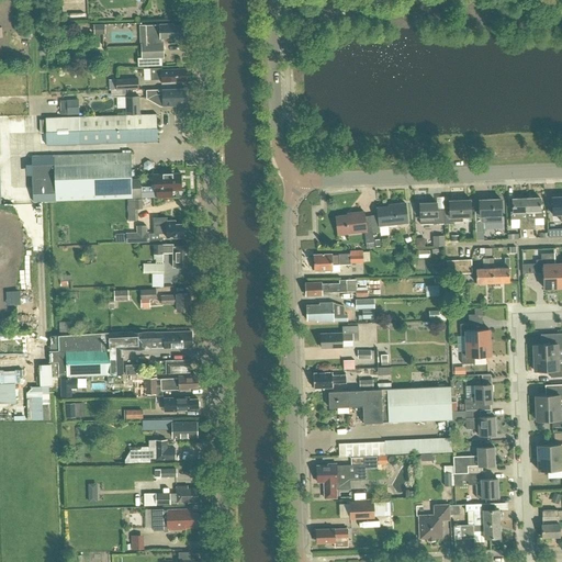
[(94,25),(94,34),(104,34),(103,24),(94,25)]
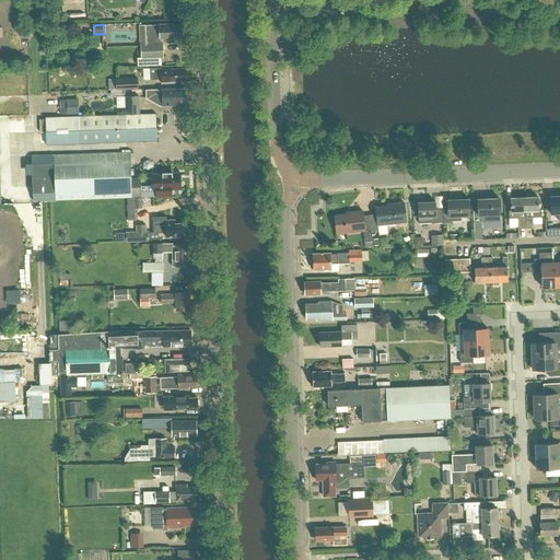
[(181,34),(183,32),(183,28),(181,26),(181,25),(172,25),(172,24),(159,24),(159,25),(146,25),(146,43),(139,43),(139,57),(136,57),(136,66),(160,65),(160,56),(161,56),(161,42),(159,42),(159,37),(172,37),(172,35),(181,35),(181,34)]
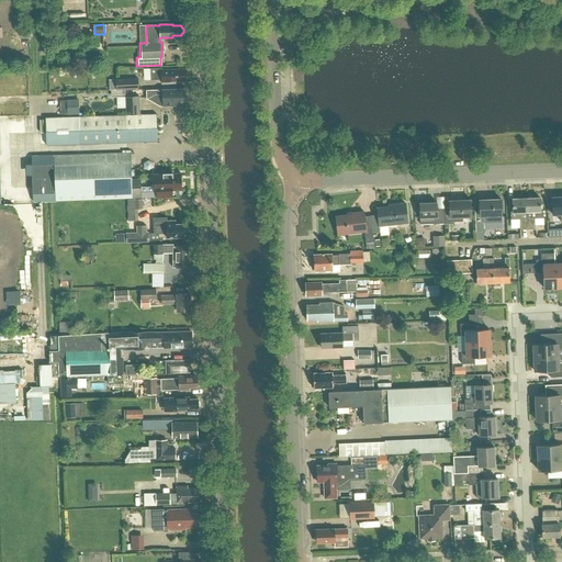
[(150,80),(161,80),(161,83),(175,83),(176,81),(184,81),(184,68),(163,69),(163,68),(149,68),(150,80)]
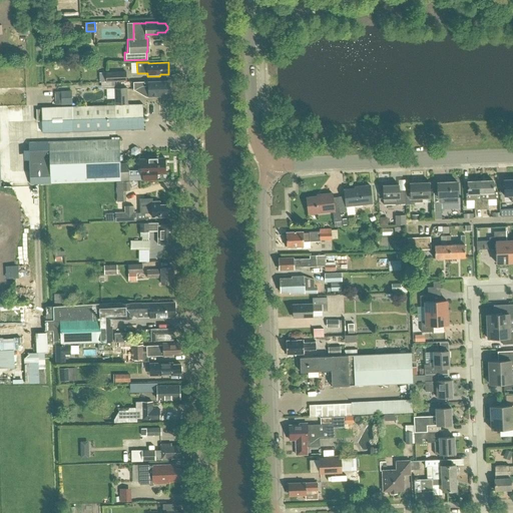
[(99,82),(126,81),(126,71),(105,72),(105,73),(99,73),(99,82)]
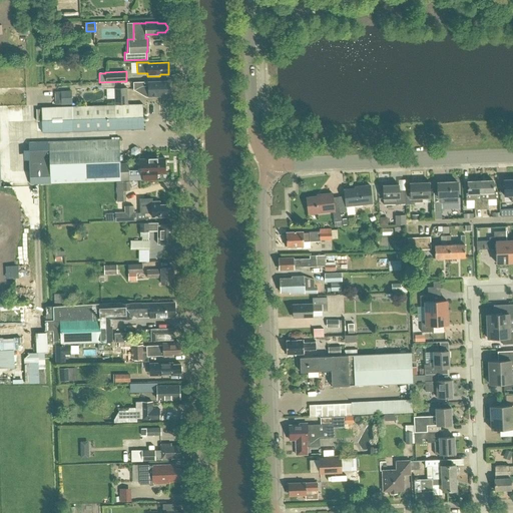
[(169,94),(169,86),(170,86),(170,83),(169,82),(133,83),(133,90),(145,96),(159,96),(159,94),(169,94)]
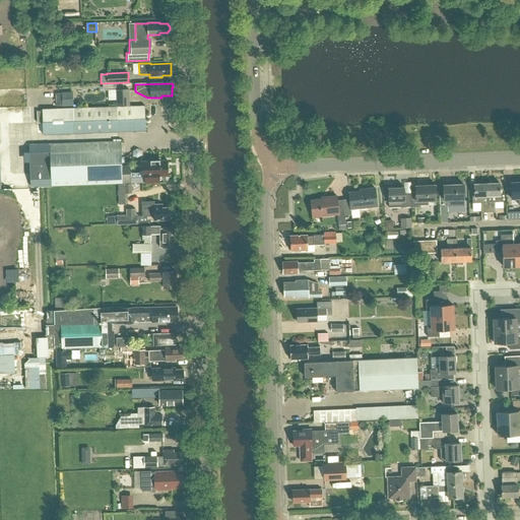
[(116,88),(117,106),(130,106),(129,87),(116,88)]
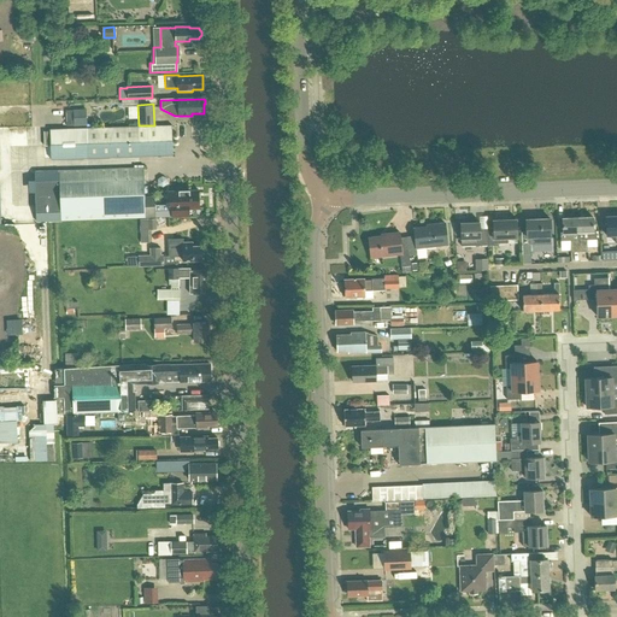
[(74,110),(75,125),(87,125),(87,109),(74,110)]
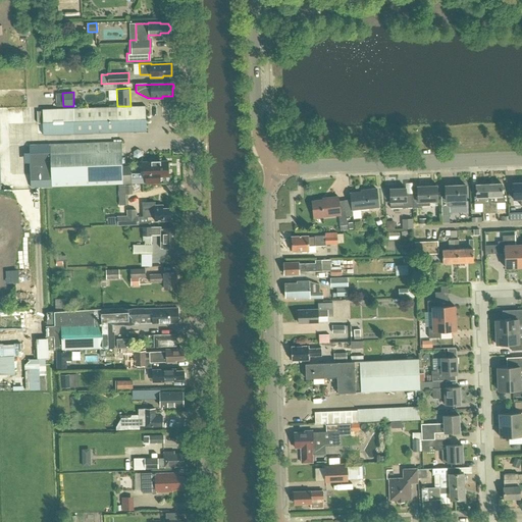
[(146,106),(42,109),(43,136),(146,132),(146,106)]
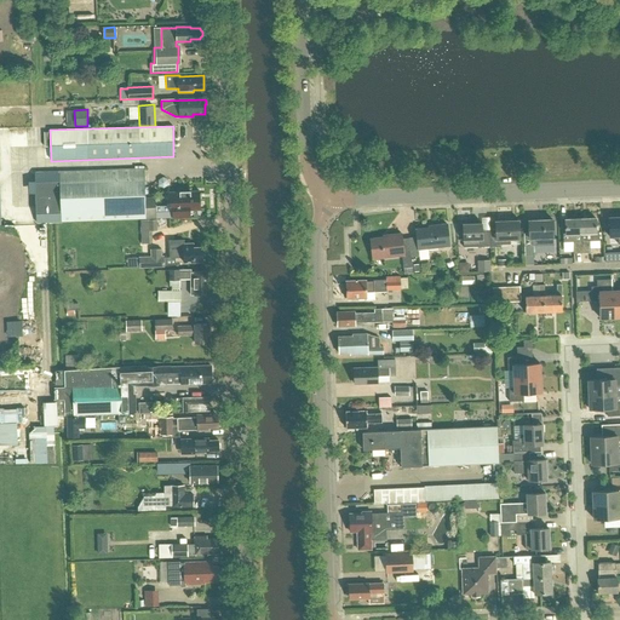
[(59,172),(34,173),(36,223),(61,222),(144,218),(156,218),(173,218),(190,218),(190,211),(201,210),(200,191),(170,193),(171,206),(156,206),(155,197),(144,197),(144,170),(59,172)]
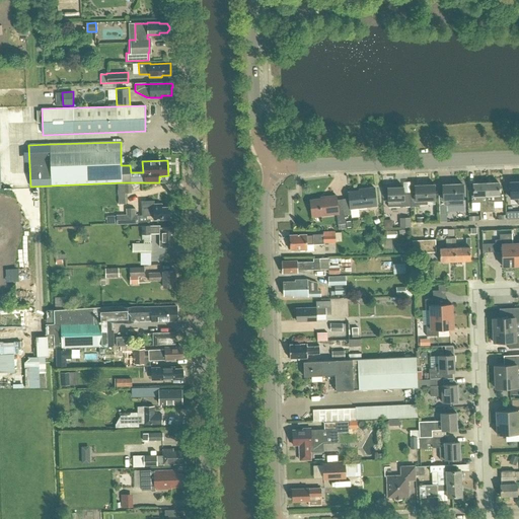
[(498,182),(485,183),(487,212),(493,212),(493,202),(502,202),(502,195),(498,195),(498,182)]
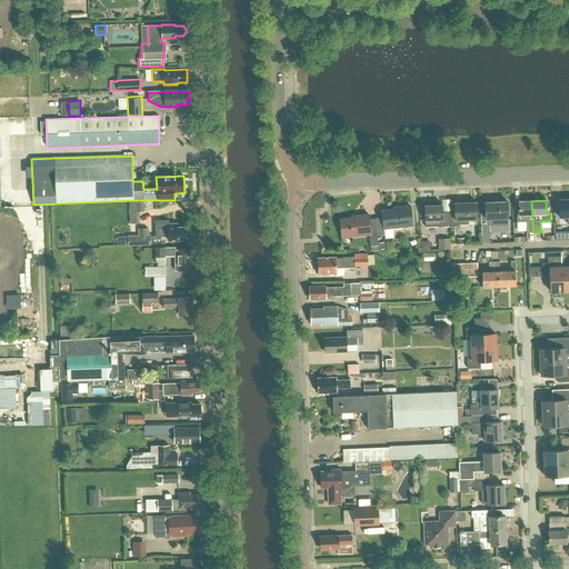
[(568,200),(558,200),(558,218),(567,218),(567,223),(568,223),(568,200)]
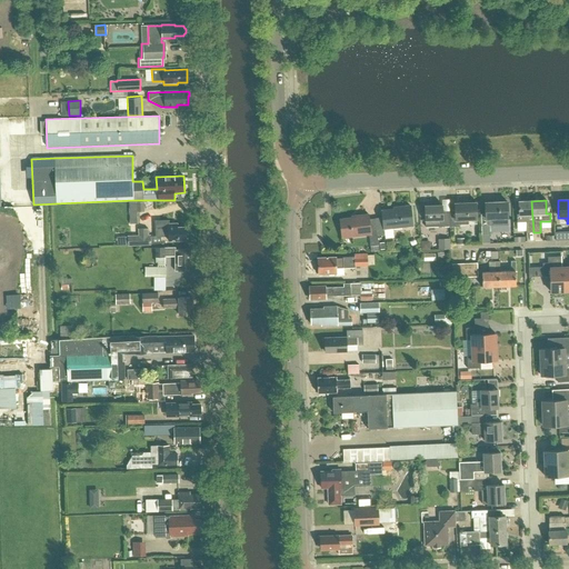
[(518,201),(518,215),(517,215),(517,222),(525,222),(526,232),(533,232),(531,201),(518,201)]
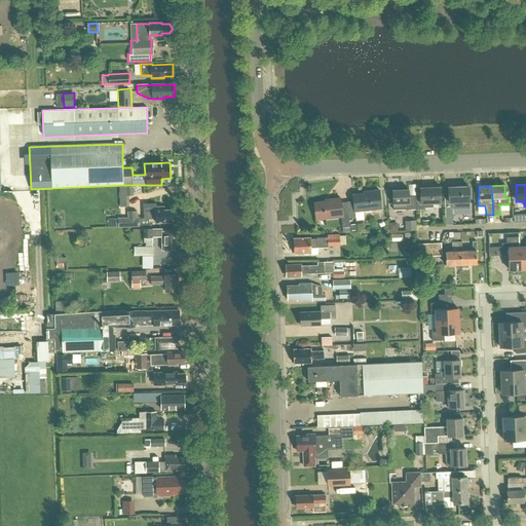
[(119,187),(120,207),(127,207),(126,196),(134,195),(134,187),(119,187)]
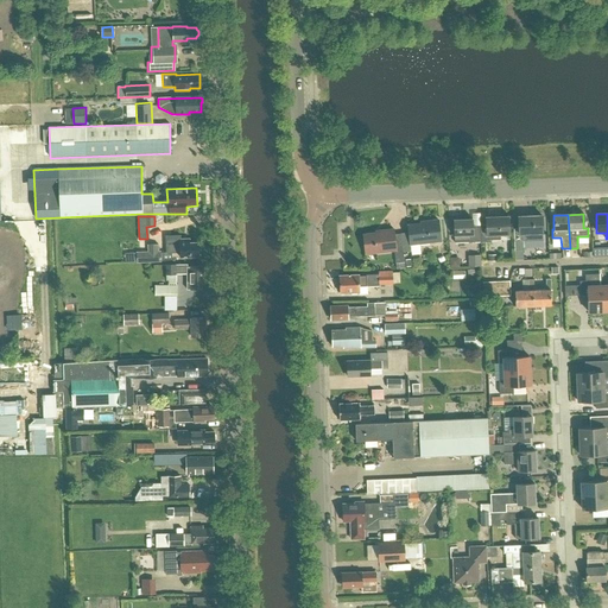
[(542,216),(517,217),(518,228),(513,229),(514,251),(523,251),(523,246),(543,245),(542,216)]
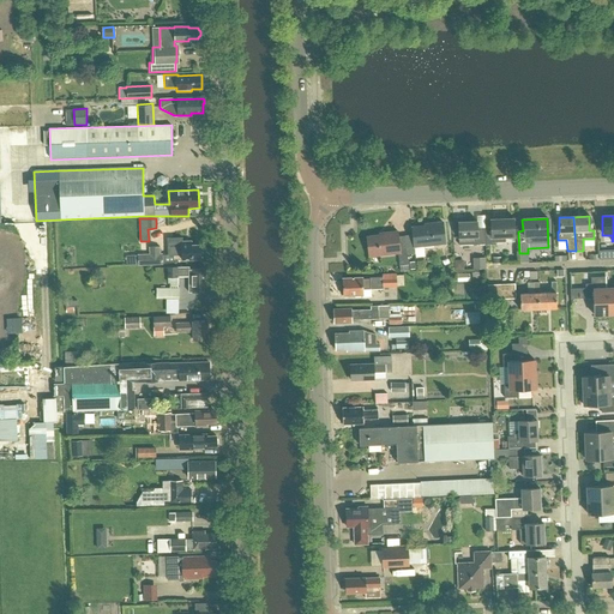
[(485,245),(498,244),(498,242),(506,242),(506,236),(513,236),(513,220),(491,221),(491,228),(485,228),(485,245)]
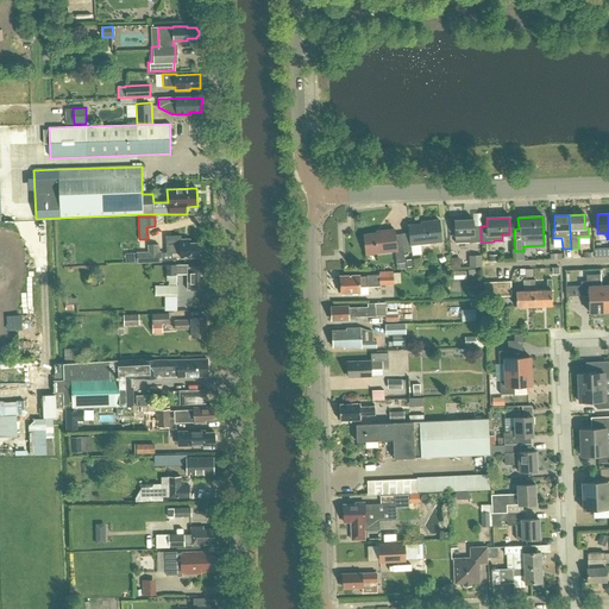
[(473,226),(472,219),(454,220),(456,244),(481,243),(481,226),(473,226)]
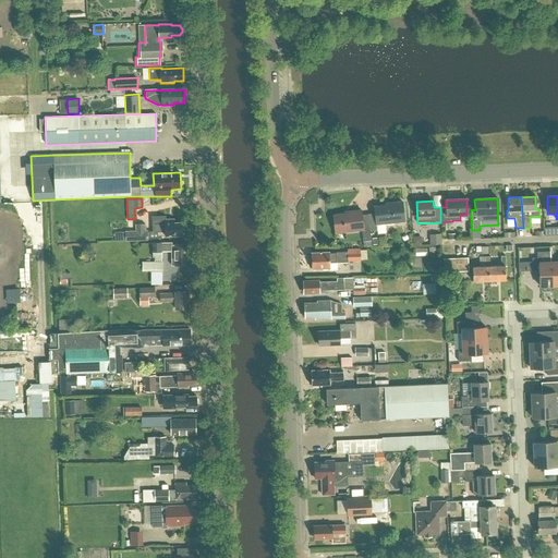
[(375,214),(368,215),(372,241),(371,231),(377,230),(376,225),(404,221),(402,202),(390,203),(390,205),(375,207),(375,214)]
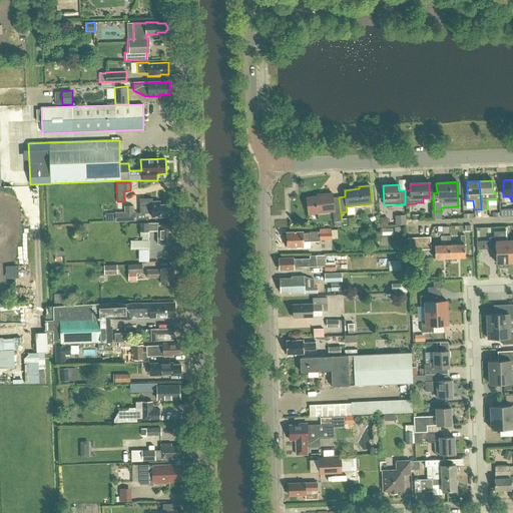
[(342,221),(339,197),(333,197),(332,193),(322,194),(322,196),(307,198),(309,214),(333,211),(334,222),(335,227),(338,226),(342,226),(341,221),(342,221)]
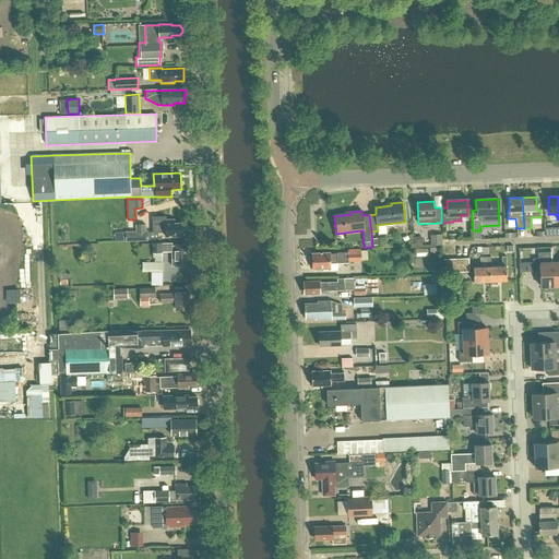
[(158,233),(165,233),(165,237),(182,236),(182,223),(175,223),(174,219),(165,219),(165,216),(153,216),(153,232),(147,233),(147,232),(145,232),(145,224),(135,224),(135,232),(115,233),(115,240),(126,240),(126,241),(149,240),(149,239),(155,239),(158,237),(158,233)]
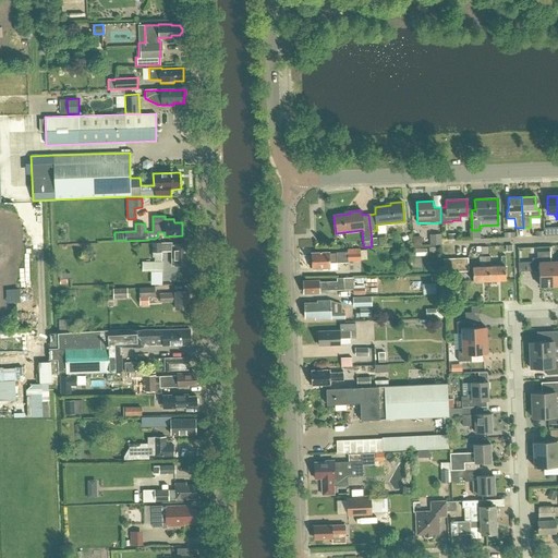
[(441,234),(429,234),(429,244),(441,244),(441,234)]
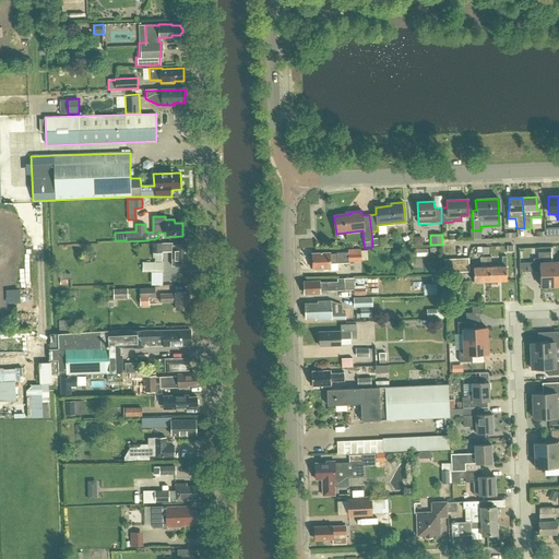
[(162,252),(171,252),(171,265),(188,265),(188,245),(173,246),(173,242),(152,244),(152,253),(162,252)]
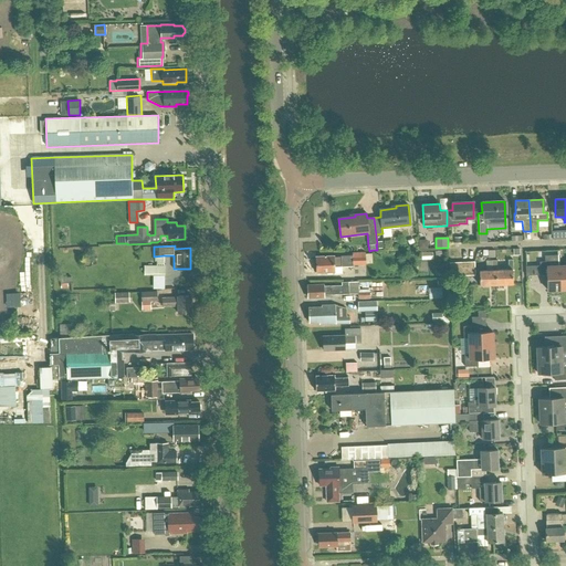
[(334,257),(316,258),(316,273),(334,272),(335,274),(342,273),(342,266),(353,266),(353,265),(366,264),(366,255),(365,255),(365,252),(353,253),(353,255),(341,255),(341,258),(334,258),(334,257)]
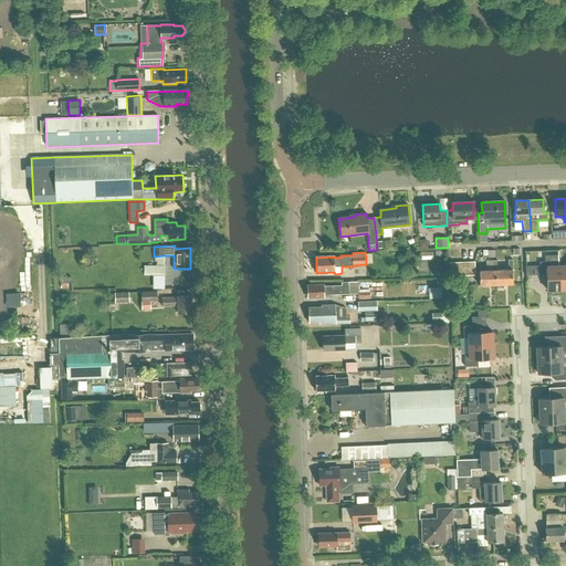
[(495,260),(491,261),(492,271),(479,271),(479,285),(495,285),(495,270),(495,266),(495,260)]
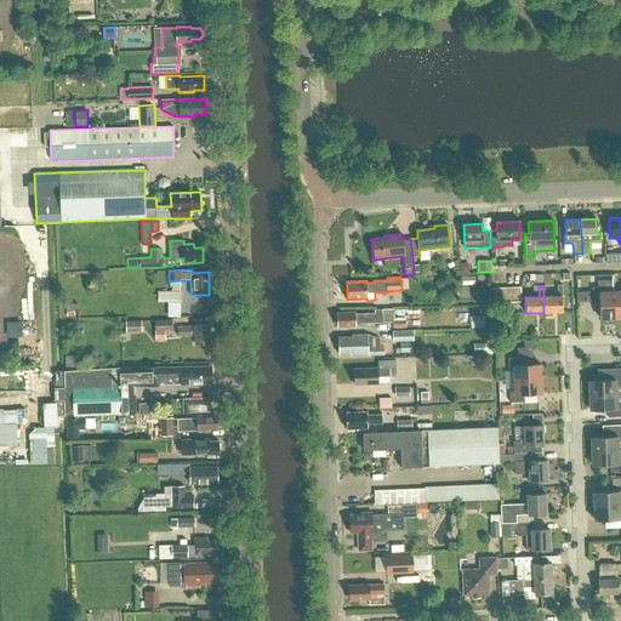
[(562,285),(557,285),(557,296),(543,296),(543,313),(562,312),(562,296),(562,285)]
